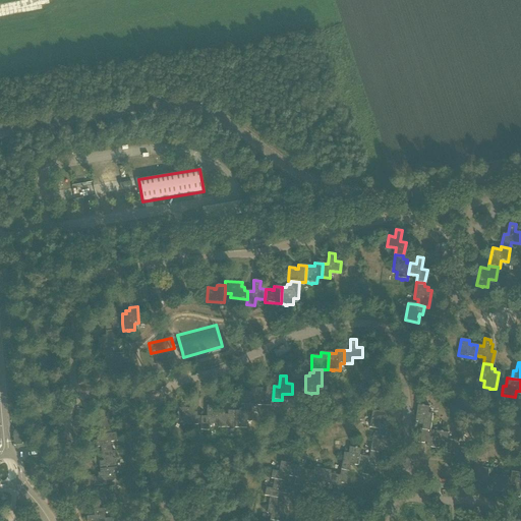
[(273,400),(274,386),(266,386),(266,389),(257,389),(257,406),(262,406),(262,407),(264,407),(264,406),(270,406),(270,400),(273,400)]
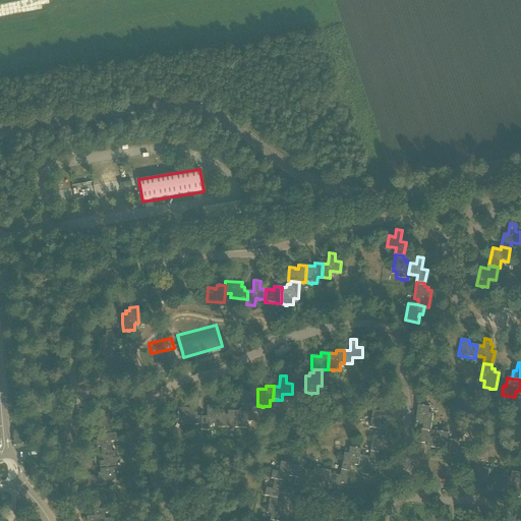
[(257,406),(257,389),(249,389),(249,393),(247,393),(247,392),(241,392),(241,405),(243,405),(251,406),(257,406)]
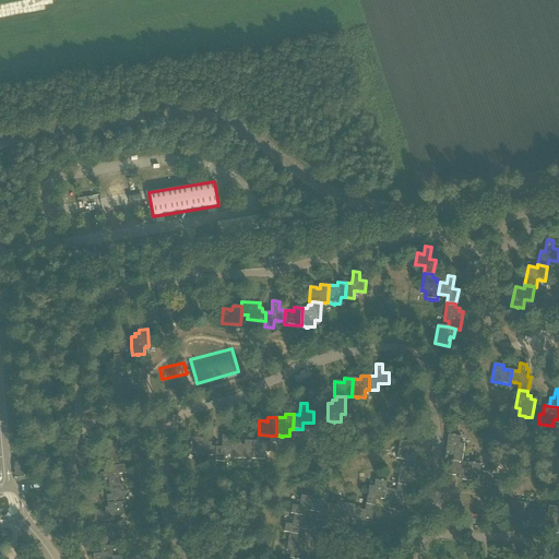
[(257,442),(252,441),(251,460),(257,460),(257,461),(259,461),(259,460),(264,460),(264,453),(270,453),(270,436),(261,435),(261,439),(257,439),(257,442)]
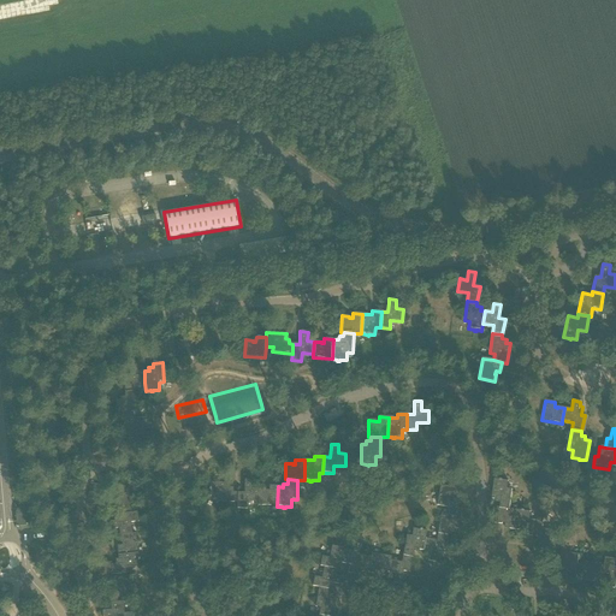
[(501,504),(499,508),(509,509),(513,490),(507,490),(508,481),(502,480),(499,479),(499,480),(495,480),(491,499),(496,499),(496,503),(501,504)]
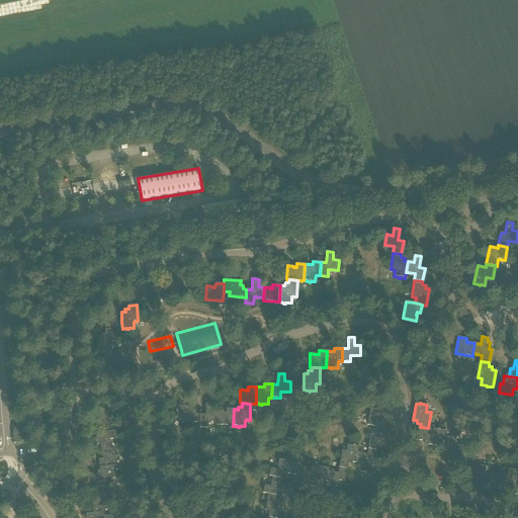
[(207,422),(217,423),(218,412),(211,412),(211,404),(205,404),(205,408),(202,408),(202,415),(199,415),(199,423),(199,428),(207,429),(207,422)]
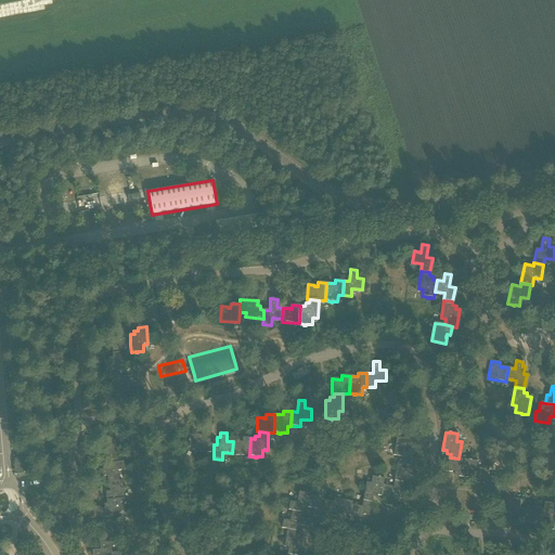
[(214,453),(214,444),(210,444),(210,440),(207,440),(207,436),(189,436),(189,440),(188,440),(188,442),(189,442),(189,448),(195,448),(195,453),(214,453)]
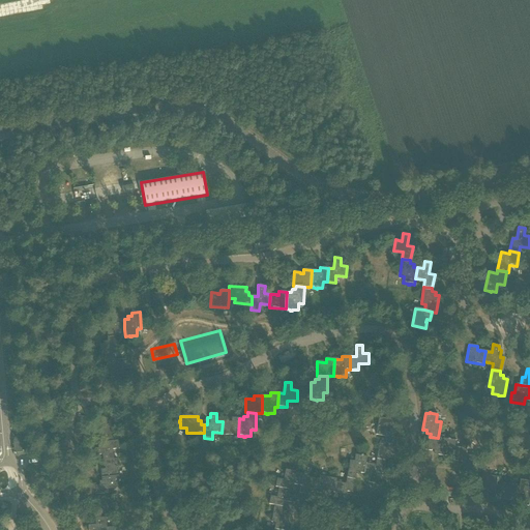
[(105,442),(113,442),(111,424),(107,425),(106,418),(100,419),(100,418),(98,418),(98,419),(94,420),(95,437),(99,437),(99,440),(104,439),(105,442)]
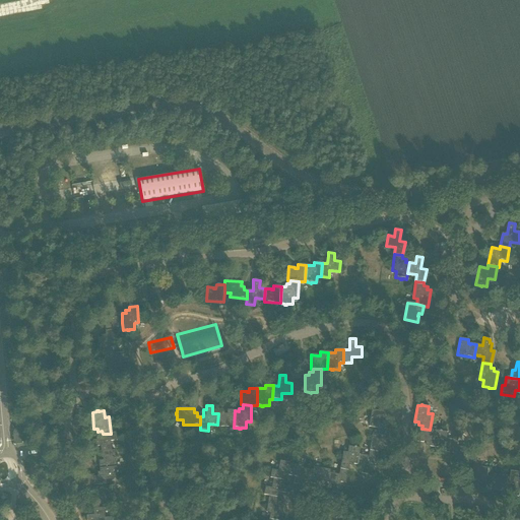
[(234,428),(235,410),(226,410),(226,414),(223,414),(223,413),(218,413),(217,425),(217,428),(234,428)]
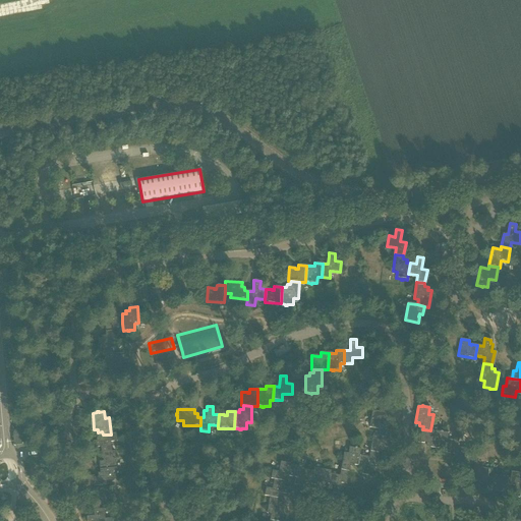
[(369,427),(379,429),(386,430),(388,422),(384,421),(384,419),(385,419),(386,413),(372,411),(369,427)]
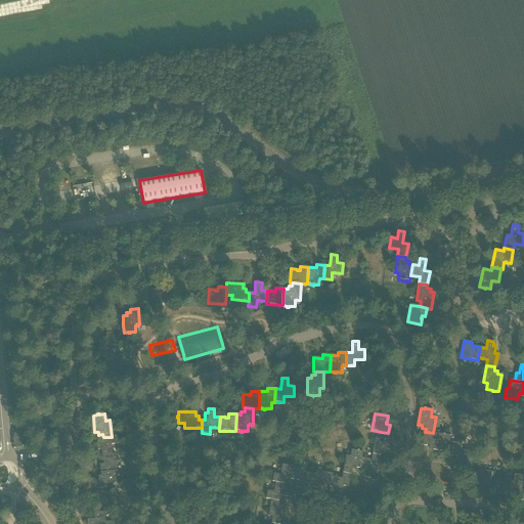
[(376,437),(373,453),(381,455),(382,452),(385,452),(386,449),(390,450),(392,434),(388,433),(381,432),(380,438),(376,437)]
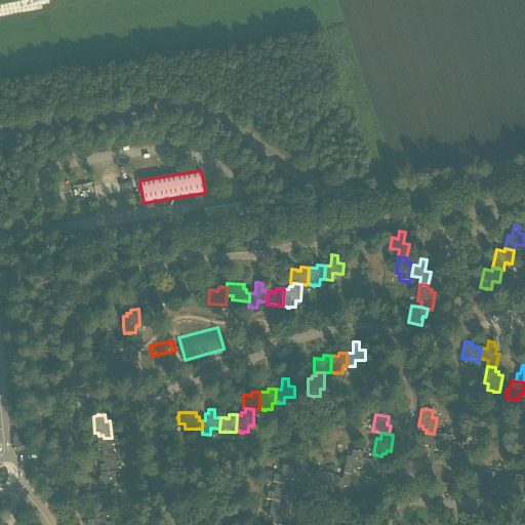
[(430,450),(437,452),(440,435),(434,434),(426,433),(423,433),(421,446),(428,447),(428,446),(430,447),(430,450)]
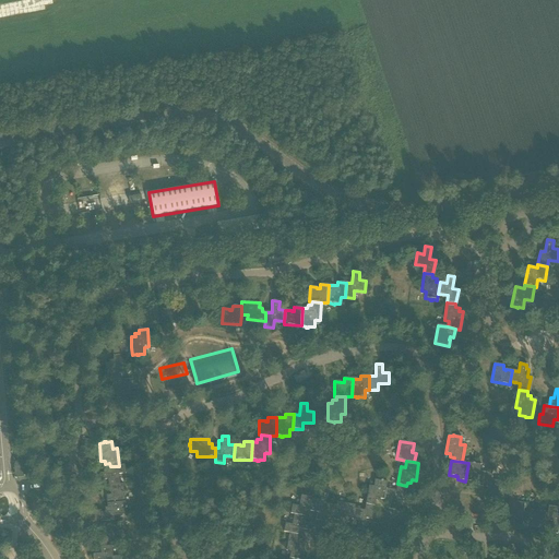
[(482,487),(484,473),(480,472),(480,465),(475,464),(475,463),(473,463),(473,464),(468,463),(465,482),(474,483),(474,486),(482,487)]
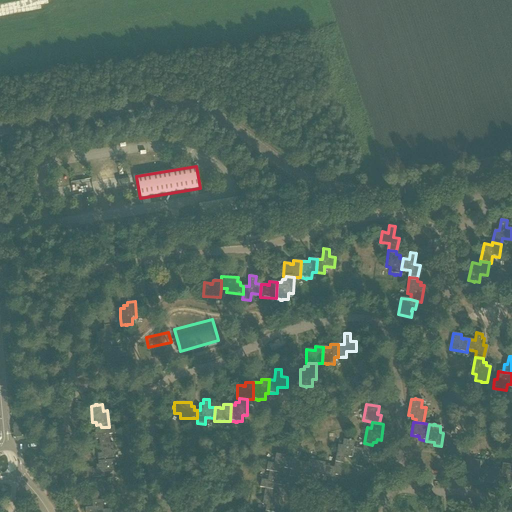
[(24,437),(23,429),(21,429),(21,427),(20,425),(16,425),(15,428),(16,438),(24,437)]
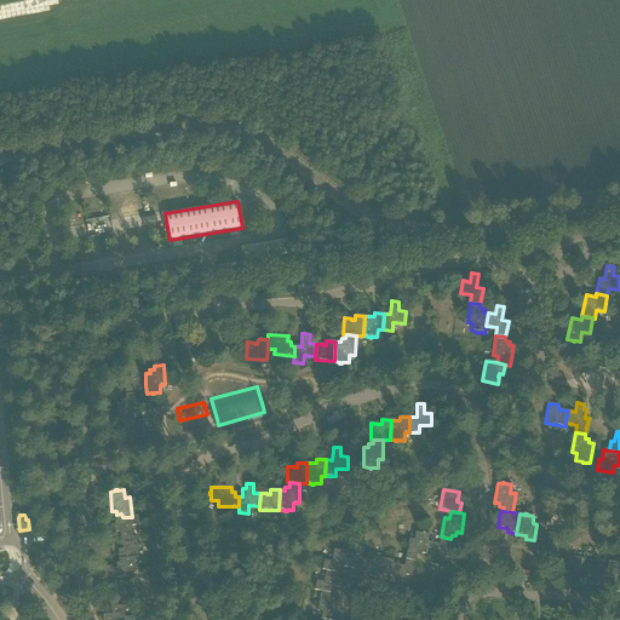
[(138,516),(132,517),(122,517),(122,524),(109,526),(110,533),(119,533),(120,539),(132,538),(131,527),(139,526),(138,516)]
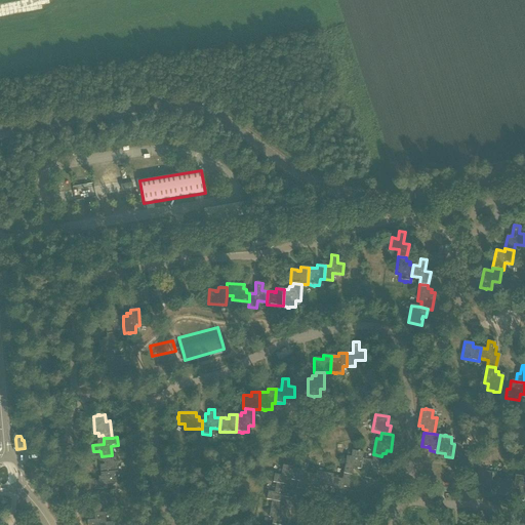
[(462,445),(454,444),(452,457),(455,457),(454,465),(457,466),(456,469),(462,470),(463,462),(471,463),(472,453),(461,451),(462,445)]
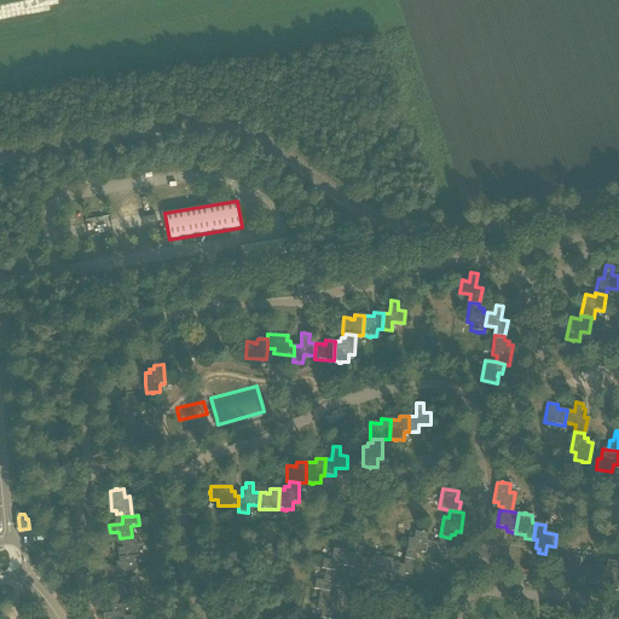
[(409,538),(405,557),(415,560),(416,556),(420,556),(421,553),(426,554),(428,542),(429,534),(423,533),(424,532),(422,532),(421,533),(415,532),(414,539),(409,538)]
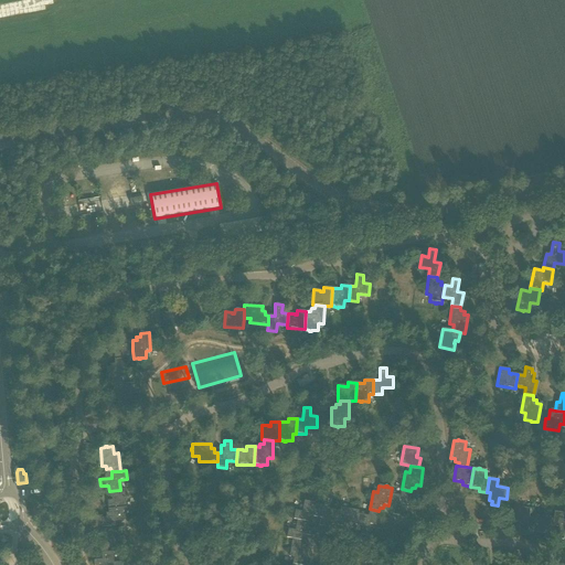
[(408,505),(411,491),(402,489),(401,496),(391,494),(388,505),(394,507),(393,514),(400,516),(402,504),(408,505)]
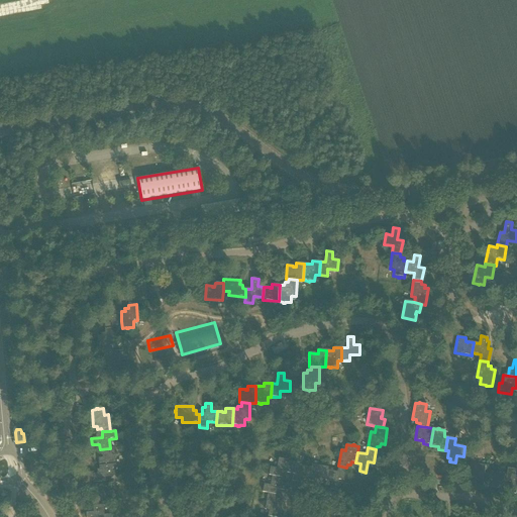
[(113,448),(110,448),(100,449),(101,455),(102,457),(98,458),(99,467),(115,464),(113,448)]
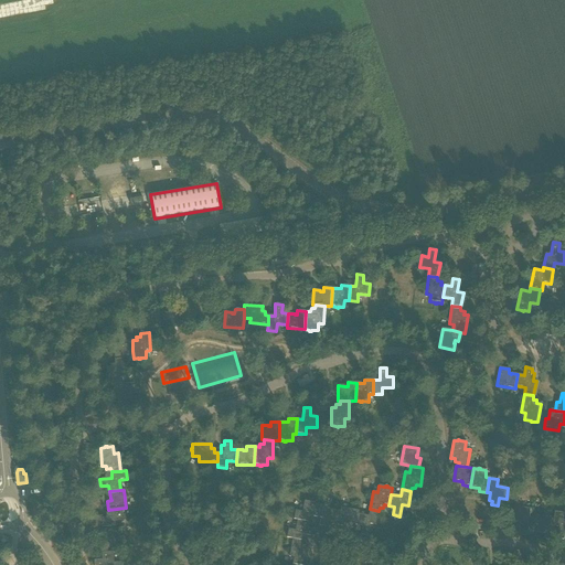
[(309,516),(320,519),(322,511),(315,510),(316,503),(304,501),(302,512),(296,511),(294,520),(297,520),(308,522),(309,516)]
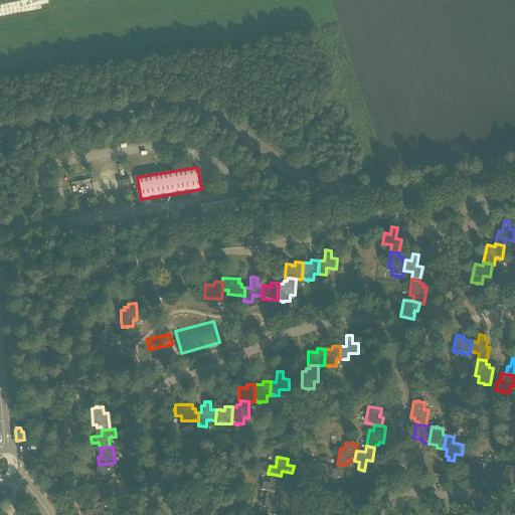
[(482,481),(483,473),(484,464),(467,462),(465,475),(471,476),(471,475),(474,475),(473,479),(481,481),(482,481)]
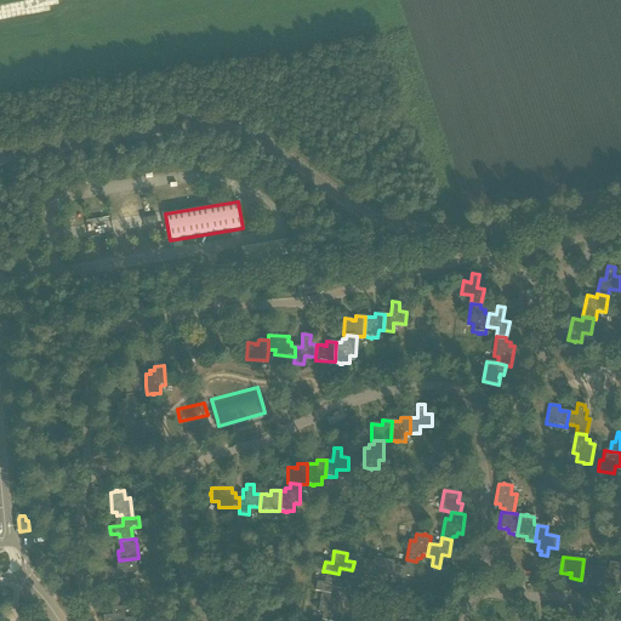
[(115,570),(112,570),(113,580),(132,577),(132,573),(140,573),(140,565),(141,565),(140,563),(138,558),(119,560),(119,565),(115,565),(115,570)]
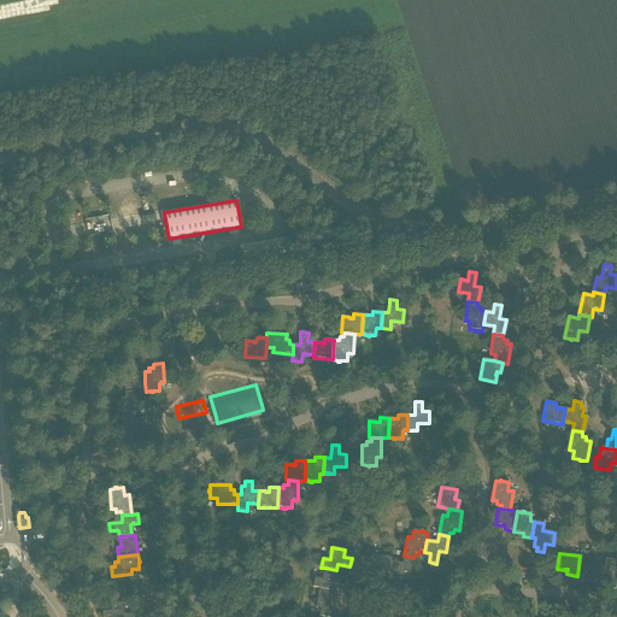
[(352,558),(350,566),(348,575),(359,576),(359,571),(363,573),(362,573),(369,574),(371,558),(352,554),(352,558)]
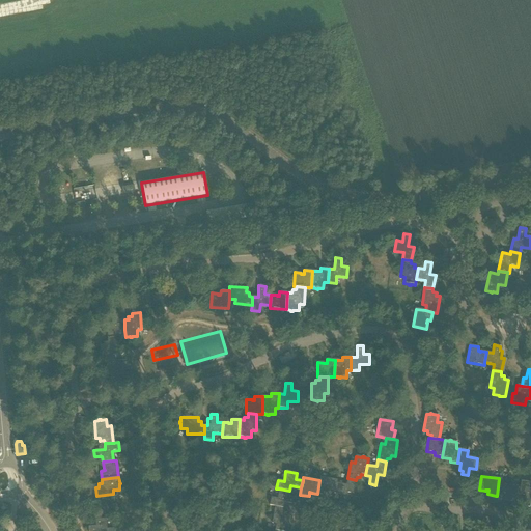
[(319,480),(317,494),(326,496),(327,492),(329,492),(329,493),(335,494),(337,483),(337,480),(320,477),(319,480)]
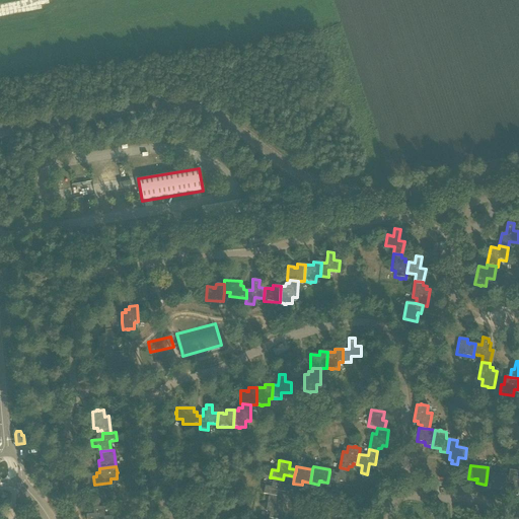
[(346,483),(348,469),(340,467),(339,474),(329,472),(327,483),(334,484),(331,492),(339,493),(340,482),(346,483)]
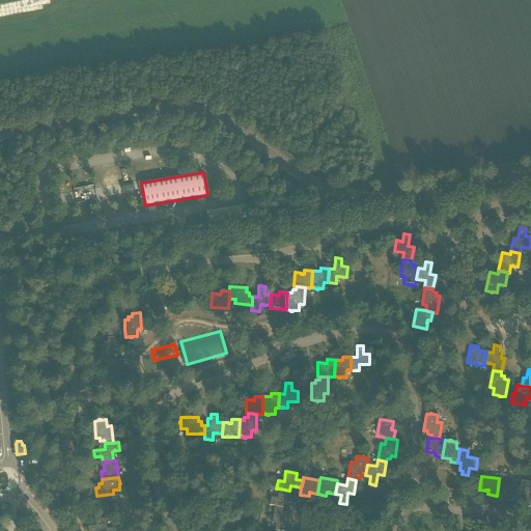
[(522,481),(521,486),(520,495),(523,496),(522,503),(524,503),(524,507),(530,508),(530,502),(530,488),(529,488),(530,482),(522,481)]
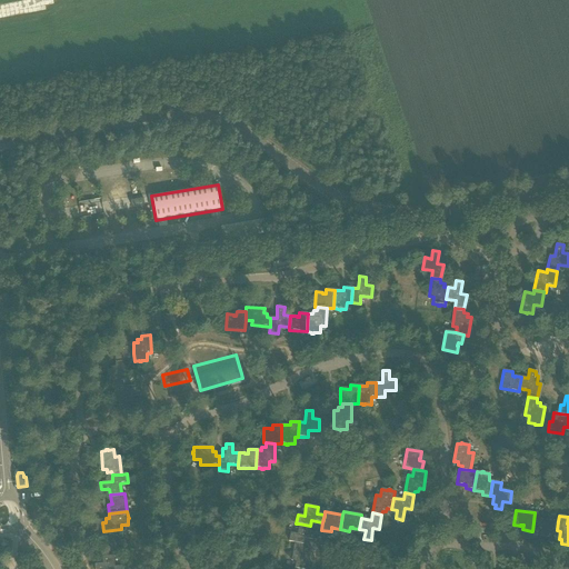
[(557,530),(558,521),(540,519),(539,523),(533,522),(532,531),(531,531),(530,536),(549,538),(549,533),(552,535),(553,530),(557,530)]
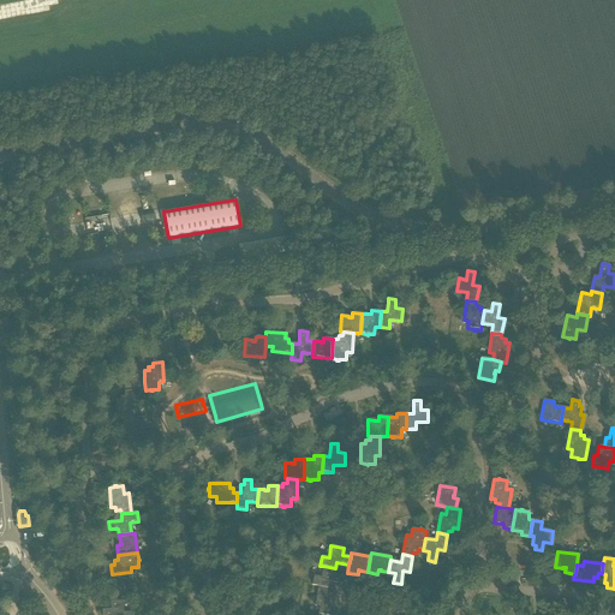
[(334,575),(335,568),(323,566),(322,578),(314,577),(312,586),(318,586),(328,589),(329,583),(342,584),(344,577),(334,575)]
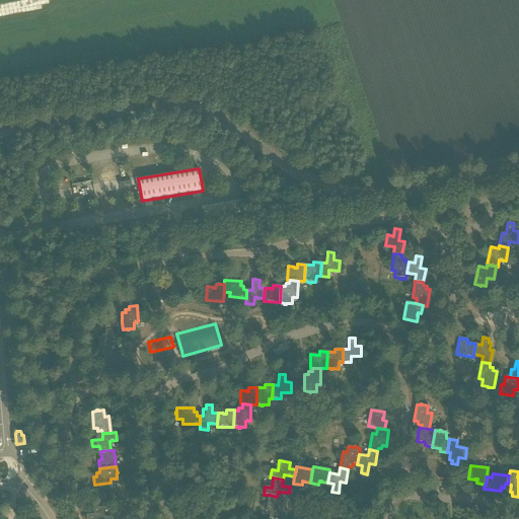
[(277,497),(269,495),(266,512),(270,512),(269,518),(270,518),(281,518),(284,504),(280,504),(280,501),(277,500),(277,497)]
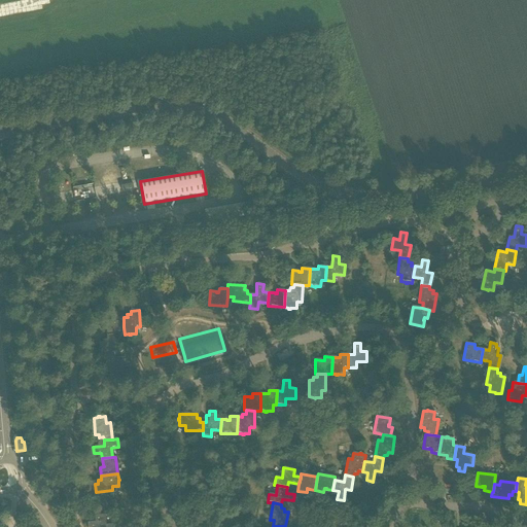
[(88,523),(86,526),(112,526),(112,525),(106,526),(105,516),(95,517),(95,523),(88,523)]
